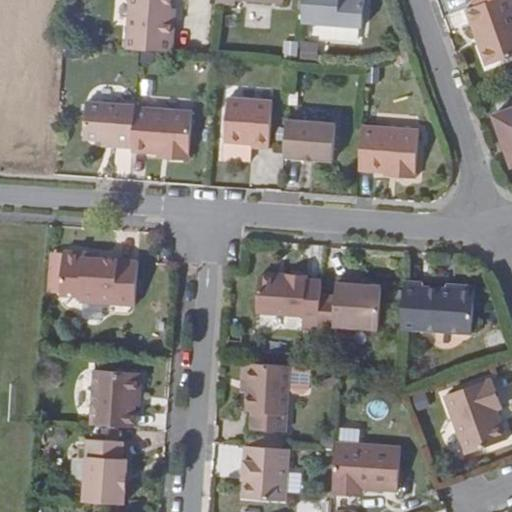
[(166,52),(168,25),(164,25),(165,8),(165,0),(129,0),(126,49),(140,49),(166,52)]
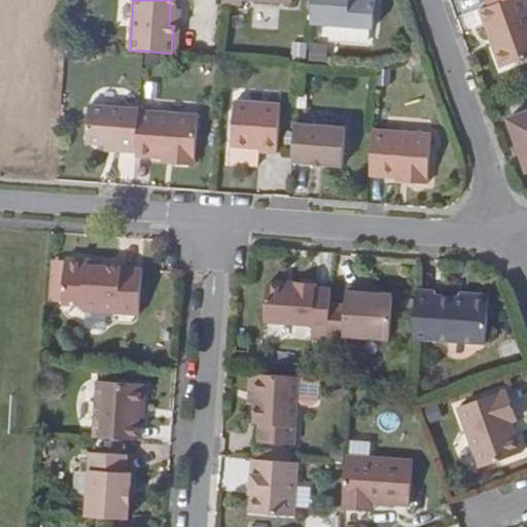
[(313,0),(312,24),(374,28),(375,0),(313,0)]
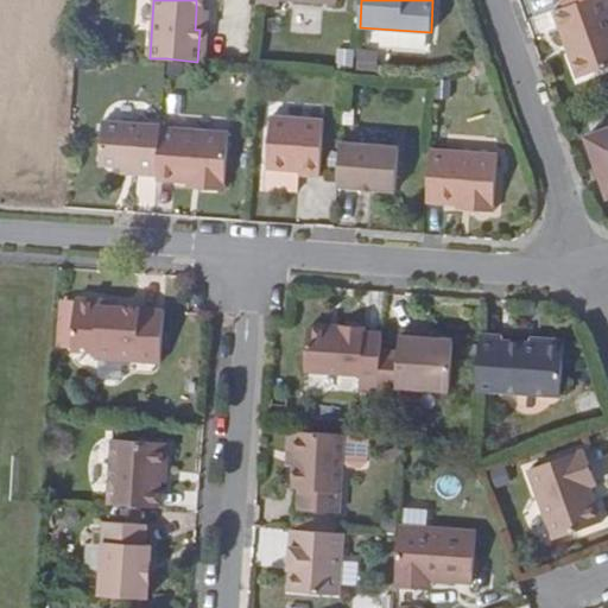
[(577,59),(576,73),(581,84),(588,87),(607,78),(607,2),(607,0),(583,0),(565,7),(553,11),(567,45),(572,44),(577,59)]
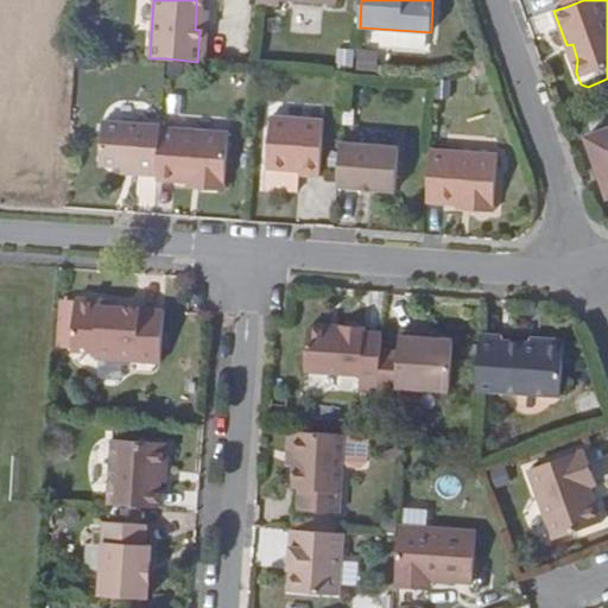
[(567,45),(576,73),(577,59),(572,44),(567,45)]
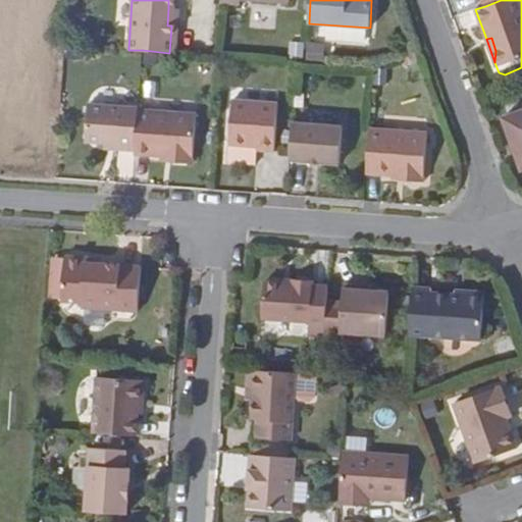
[(229,145),(258,147),(258,151),(275,152),(278,104),(233,101),(229,145)]
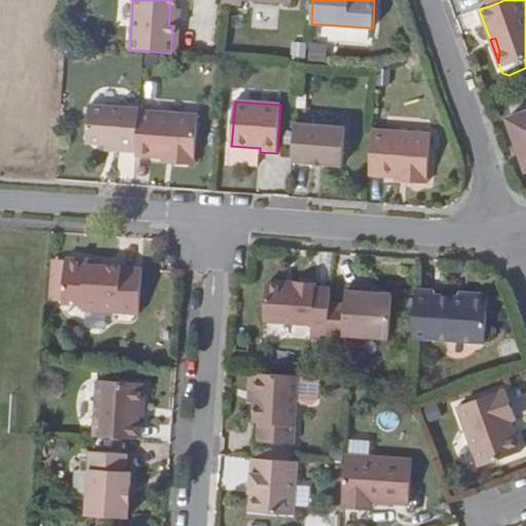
[(140,110),(140,108),(89,105),(87,143),(121,145),(120,151),(137,152),(140,110)]
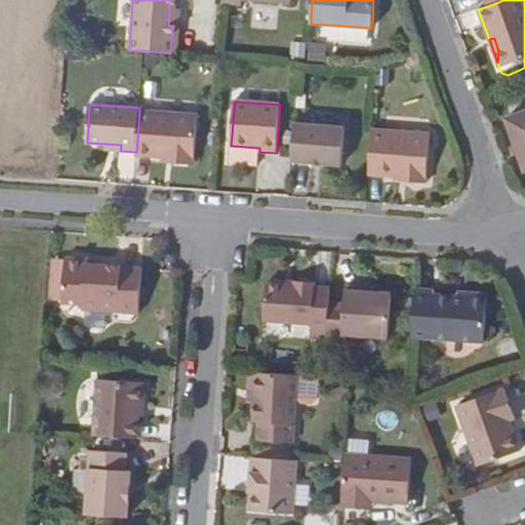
[(173,157),(173,162),(194,164),(198,114),(139,110),(136,152),(136,155),(164,157),(173,157)]
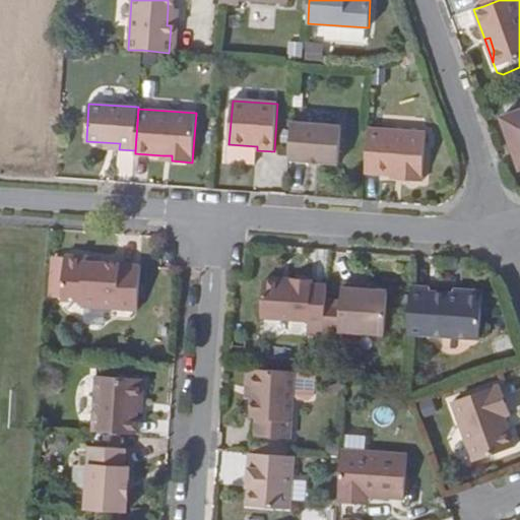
[(519,111),(502,118),(519,165),(519,111)]
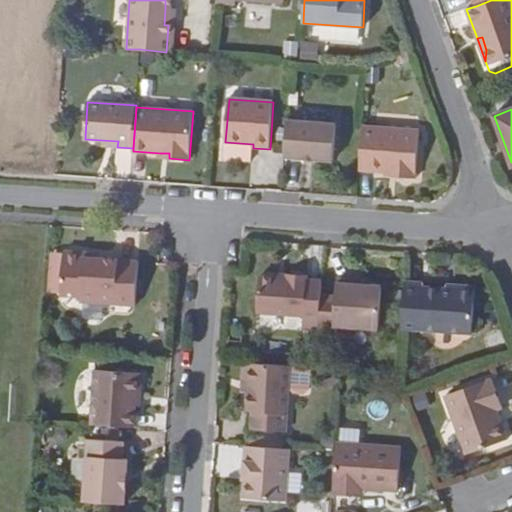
[(361,160),(388,163),(397,163),(396,173),(416,174),(421,117),(364,112),(361,160)]
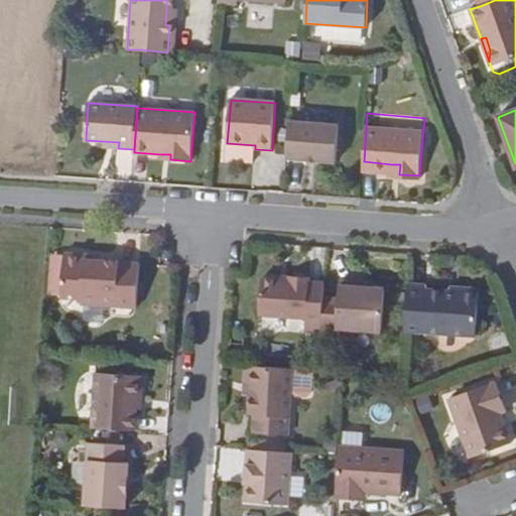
[(339,124),(290,121),(287,158),(337,162),(339,124)]
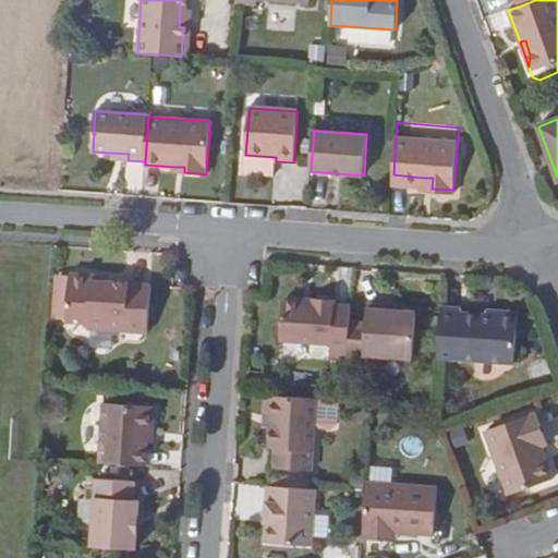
[(433,178),(423,178),(422,187),(432,189),(433,178)]
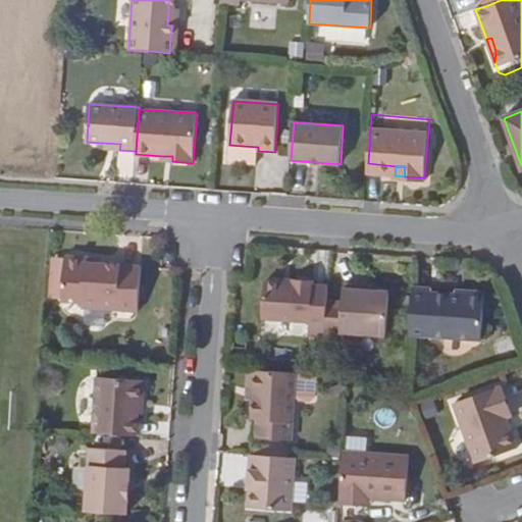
[(143,267),(104,264),(88,263),(88,258),(66,256),(63,301),(84,303),(84,308),(140,312),(143,267)]
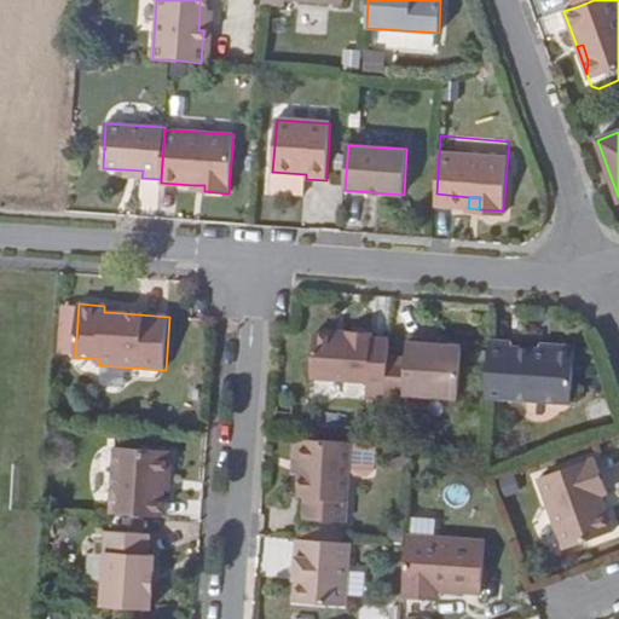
[(386,398),(389,340),(372,339),(372,333),(348,331),(348,336),(314,334),(311,379),(368,382),(366,397),(386,398)]
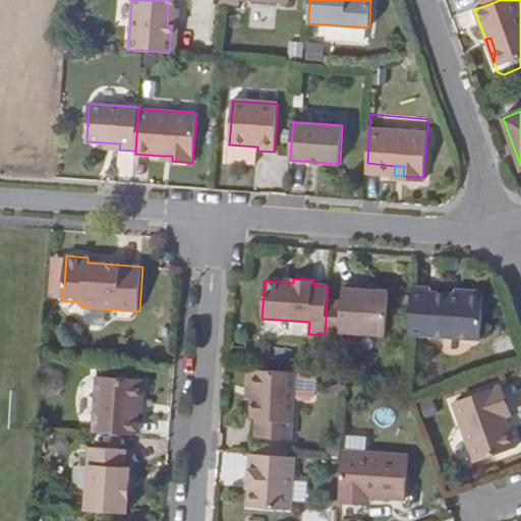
[(369,286),(343,284),(340,331),(386,334),(389,291),(369,290),(369,286)]
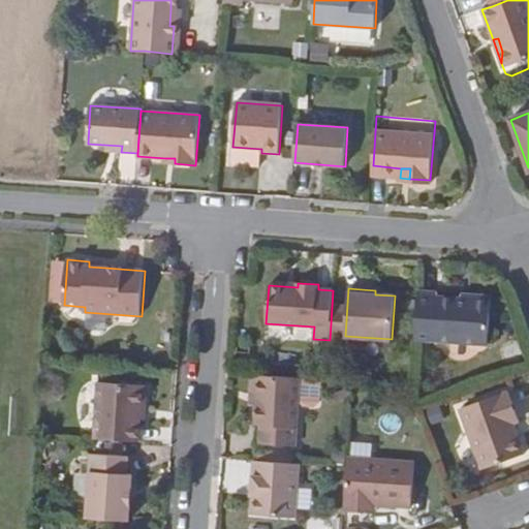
[(418,291),(415,339),(488,343),(491,301),(487,296),(479,296),(474,300),(461,299),(437,297),(437,292),(418,291)]
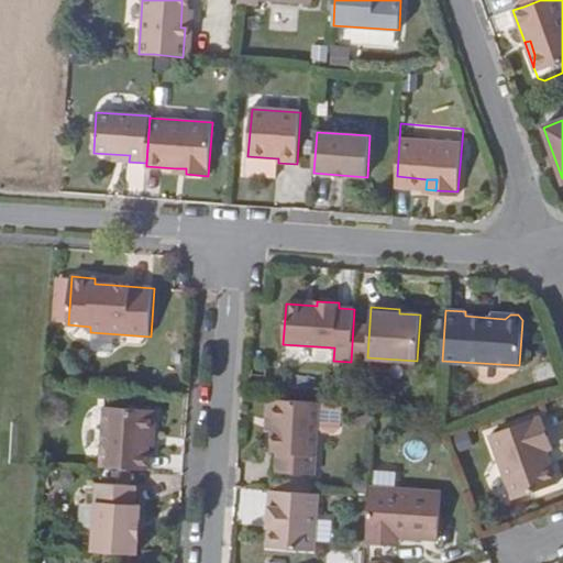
[(275,399),(267,399),(265,431),(273,432),(275,399)]
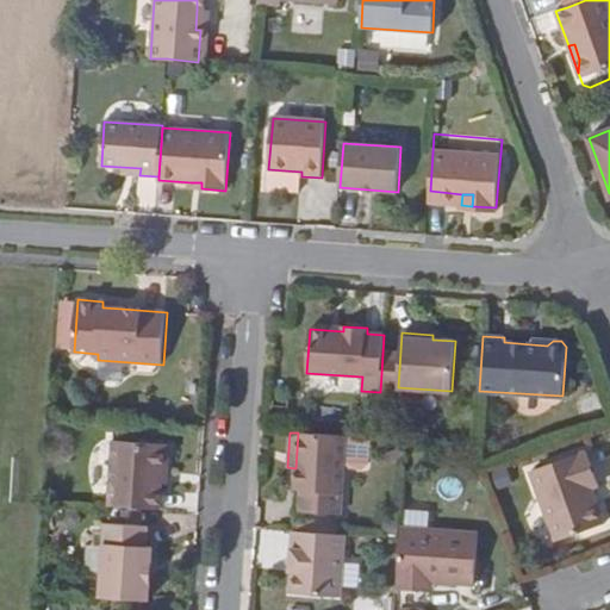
[(346,436),(298,433),(296,468),(293,490),(302,490),(299,511),(341,514),(346,436)]
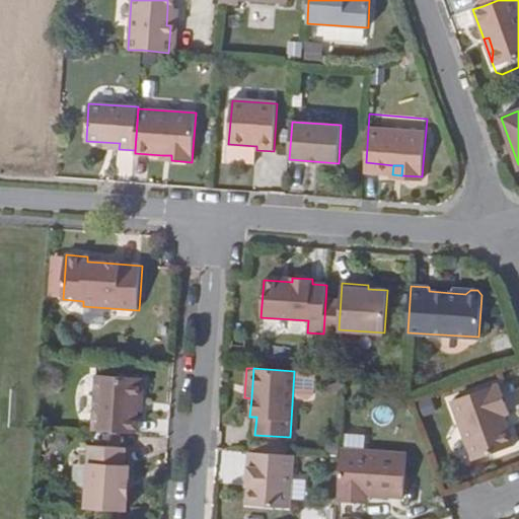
[(137,433),(138,411),(139,402),(143,402),(145,378),(97,374),(93,430),(137,433)]
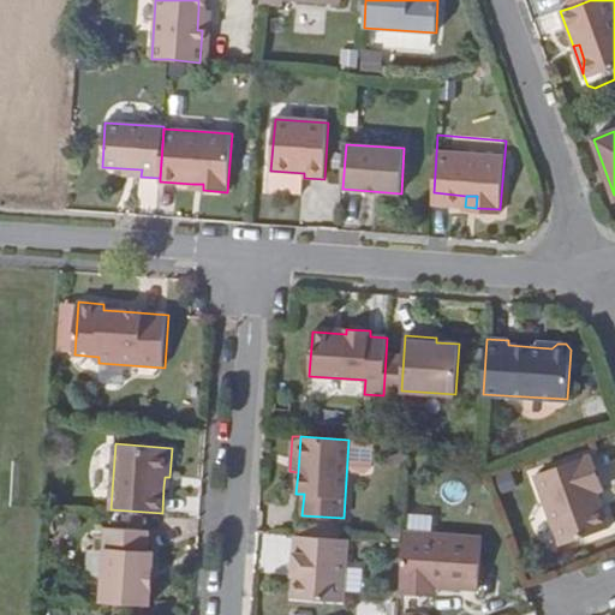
[(597,491),(605,489),(592,454),(536,475),(561,545),(610,527),(597,491)]
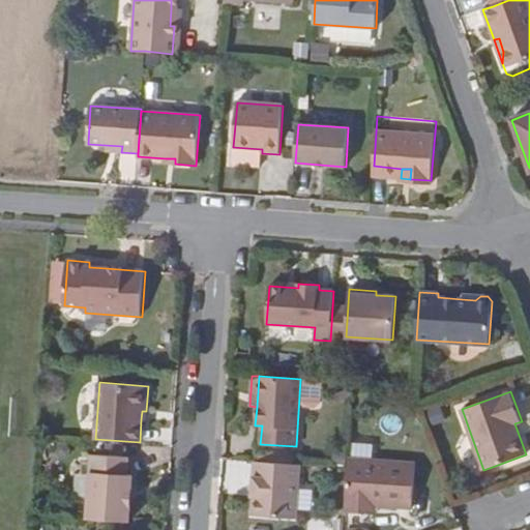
[(88,519),(129,522),(130,505),(125,504),(126,492),(131,492),(133,475),(127,475),(128,458),(92,454),(88,519)]
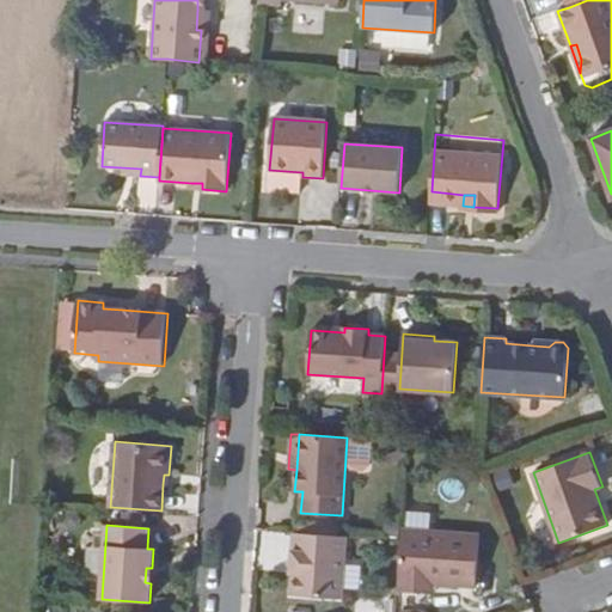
[(479,534),(403,530),(402,540),(398,591),(422,593),(423,583),(435,583),(476,587),(479,534)]
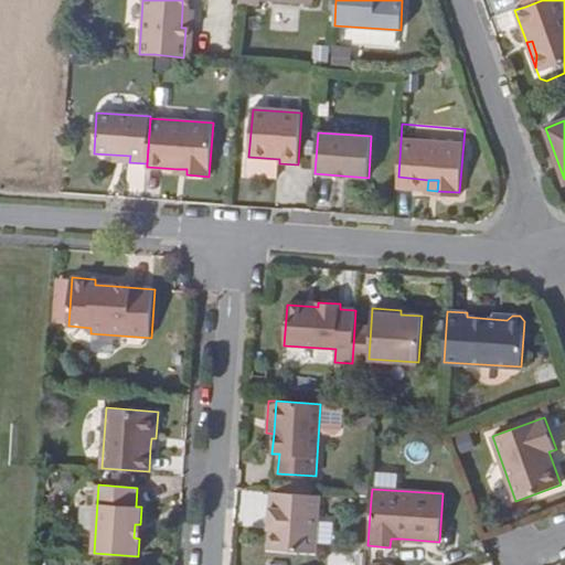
[(318,552),(321,496),(272,492),(269,528),(272,528),(269,547),(318,552)]
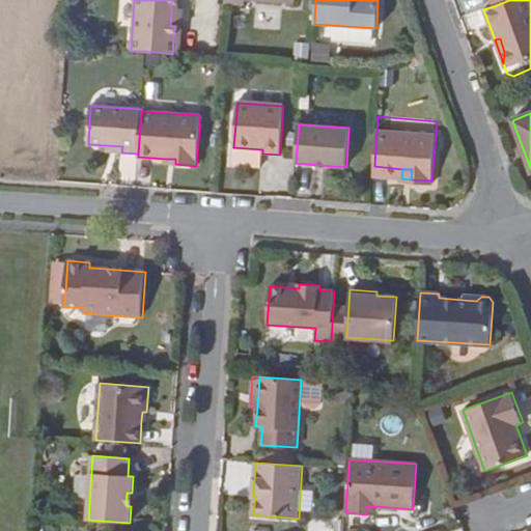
[(376,515),(378,506),(367,506),(366,514),(376,515)]
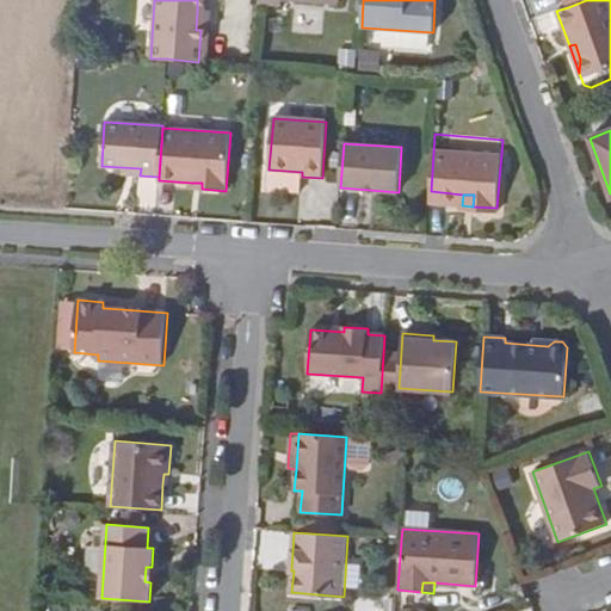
All buildings are outlined.
